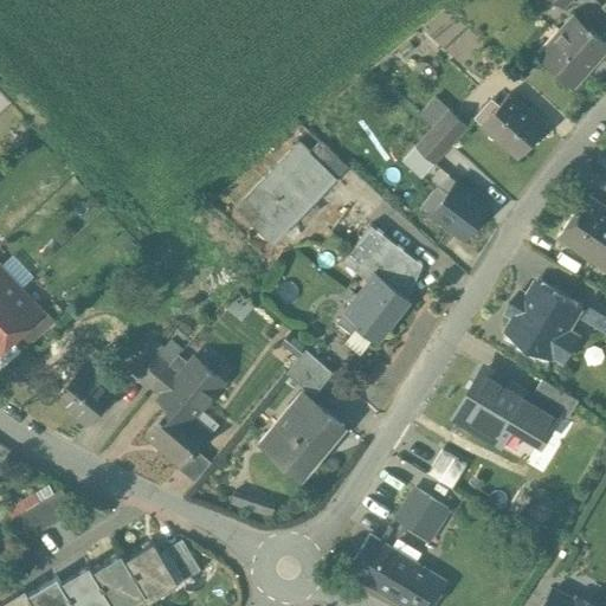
[(540,55),(573,85),(605,49),(605,39),(578,13),(540,55)]
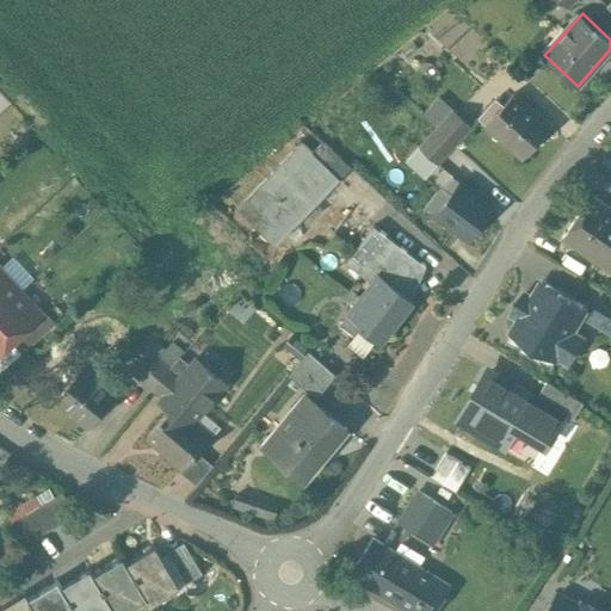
[(477,119),(523,158),(550,125),(513,96),(500,111),(491,103),(477,119)]
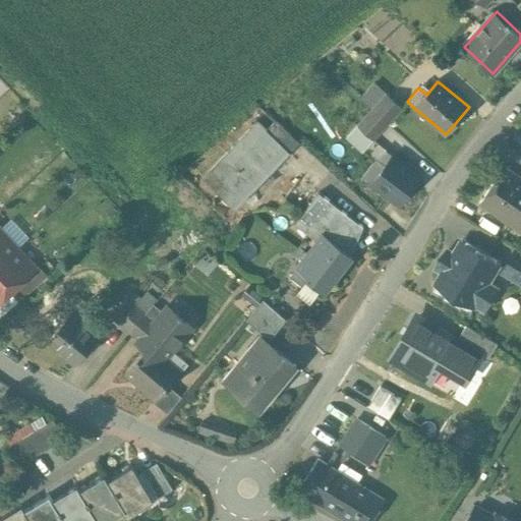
[(356,125),(373,141),(403,109),(385,93),(356,125)]
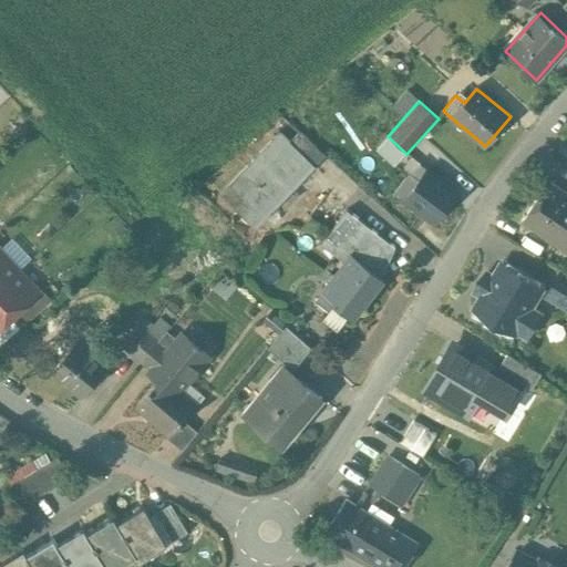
[(227,185),(264,220),(321,161),(285,125),(227,185)]
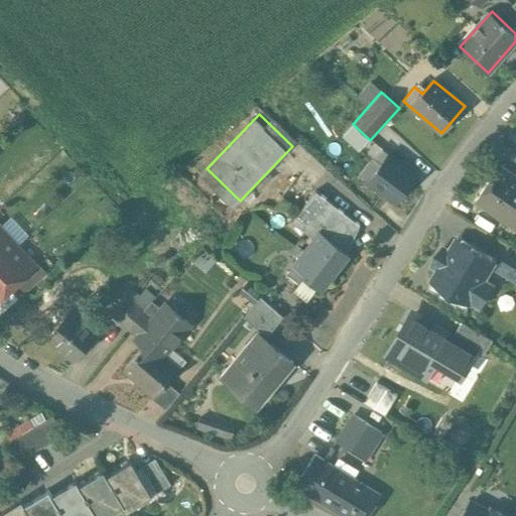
[(360,175),(397,203),(417,175),(387,154),(378,167),(370,162),(360,175)]
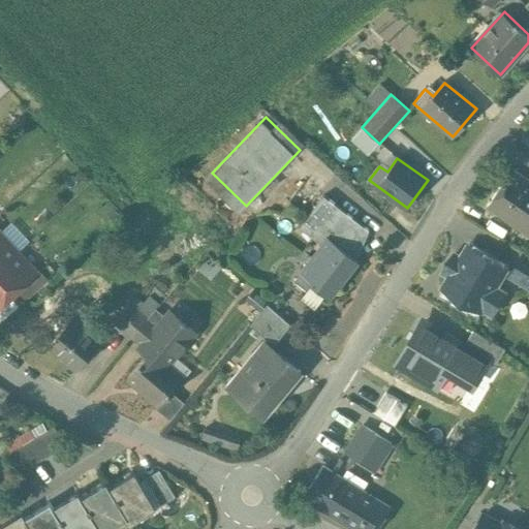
[(487,209),(528,236),(528,235),(528,180),(511,169),(487,209)]
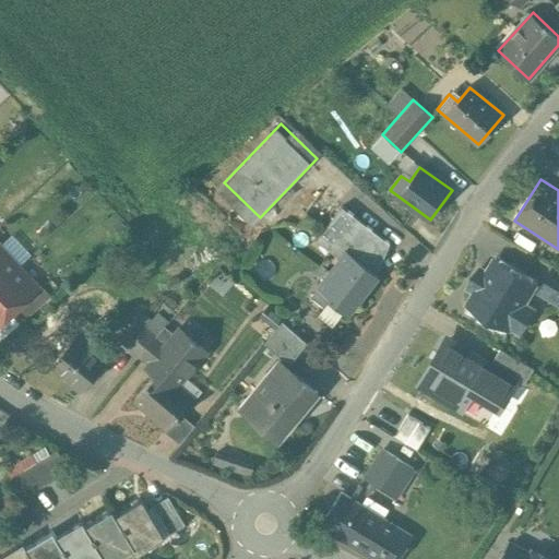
[(344,310),(348,313),(378,274),(370,269),(390,242),(342,206),(316,240),(339,258),(314,289),(328,299),(316,314),(331,326),(344,310)]
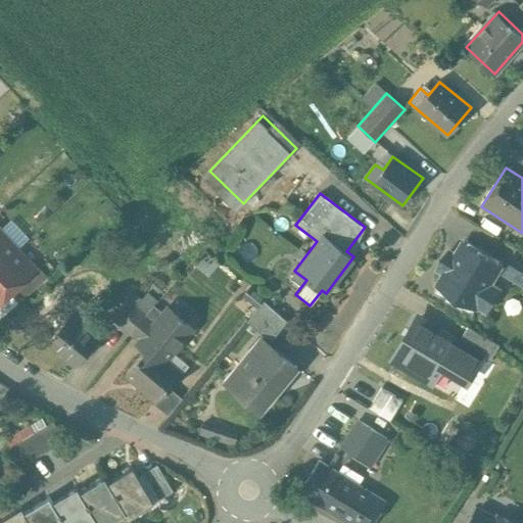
[(0,265),(16,250),(0,232),(0,265)]
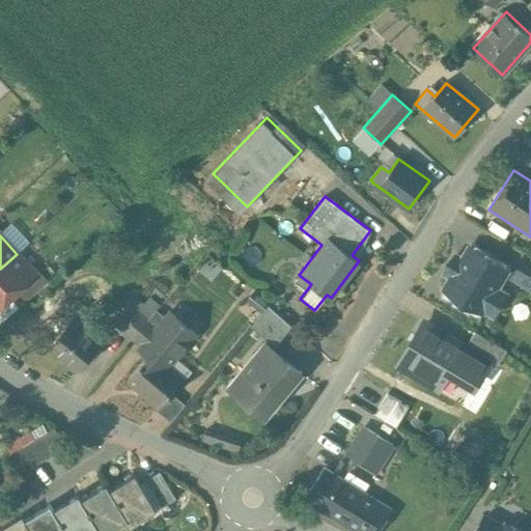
[(452,277),(444,289),(456,297),(454,300),(456,306),(460,309),(468,308),(470,304),(482,311),(506,271),(469,248),(462,259),(455,255),(445,273),(452,277)]
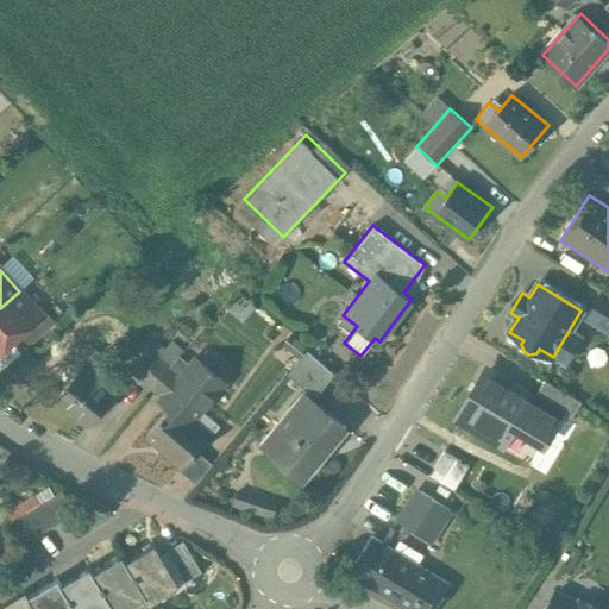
[(41,314),(19,292),(0,308),(0,351),(18,334),(41,314)]
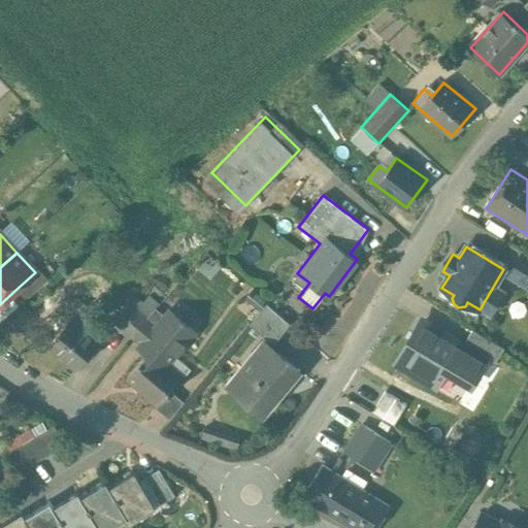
[(527,257),(522,254),(508,275),(527,286),(527,257)]
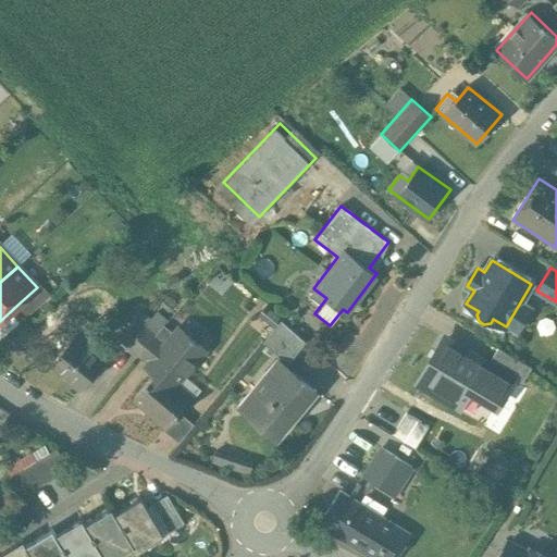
[(40,284),(37,287),(16,306),(26,317),(50,295),(40,284)]
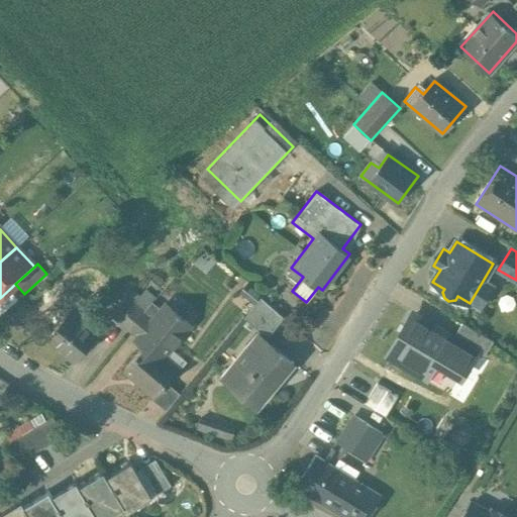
[(262,297),(244,317),(268,336),(285,316),(262,297)]
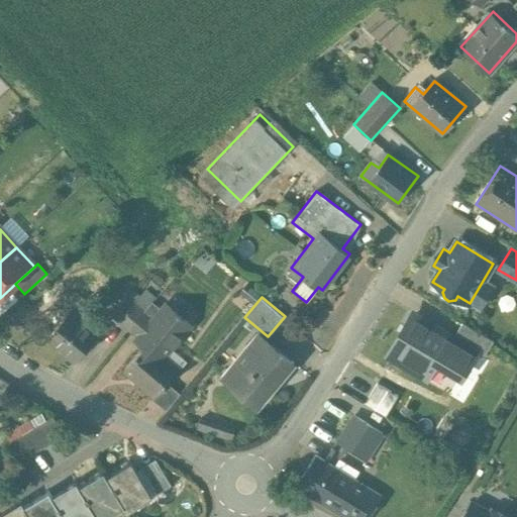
[(191,325),(167,304),(136,340),(144,346),(145,345),(162,358),(172,347),(174,348),(183,338),(181,336),(191,325)]
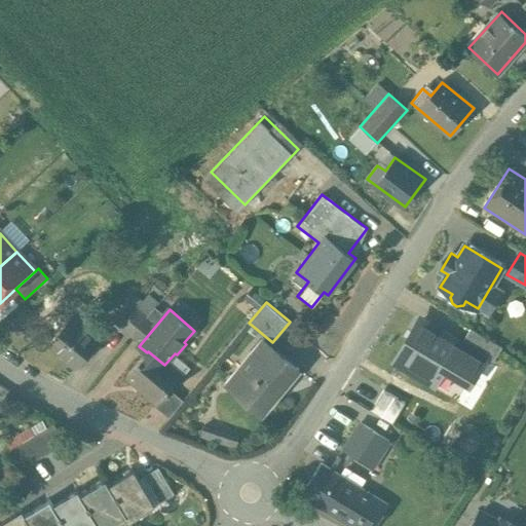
[(53,345),(79,366),(104,336),(78,314),(53,345)]
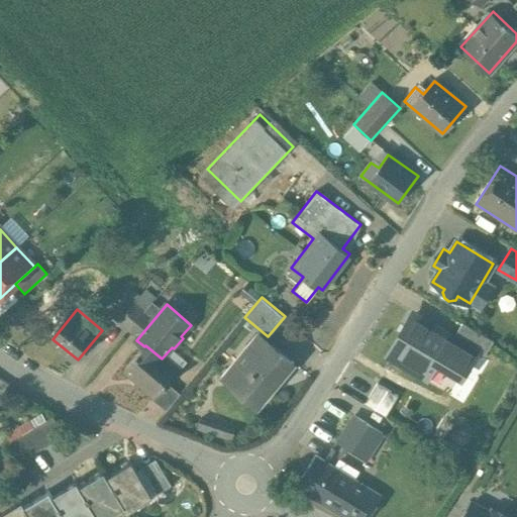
[(461,376),(476,351),(453,338),(414,315),(390,355),(426,378),(436,360),(461,376)]
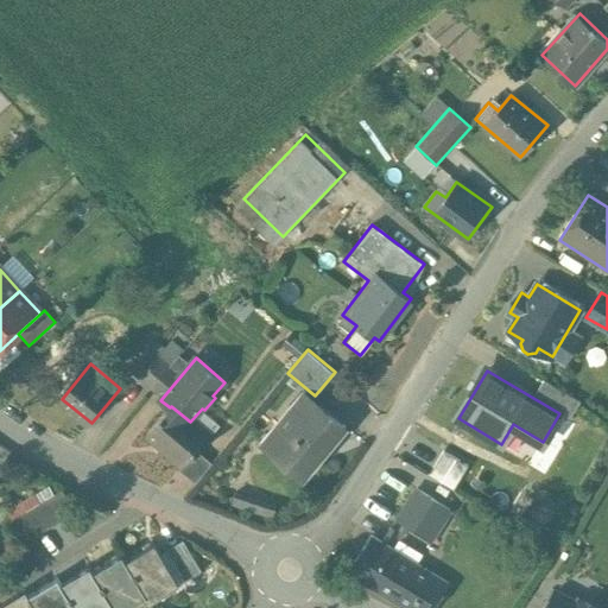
[(580,401),(543,380),(533,398),(559,413),(569,419),(580,401)]
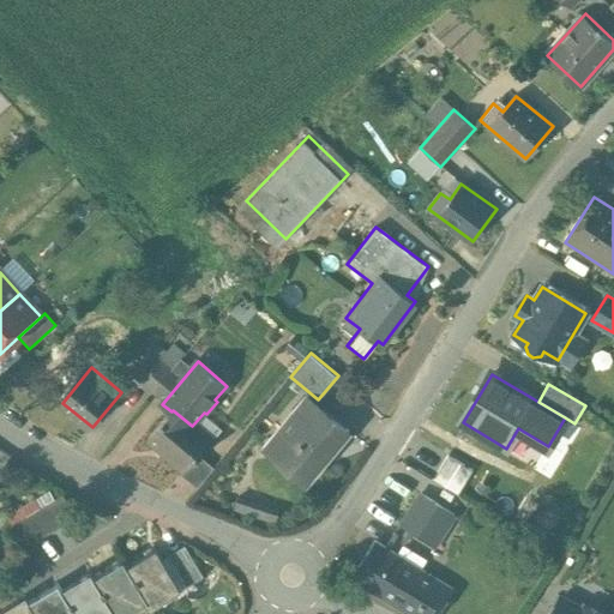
[(302,481),(344,431),(308,401),(265,451),(302,481)]
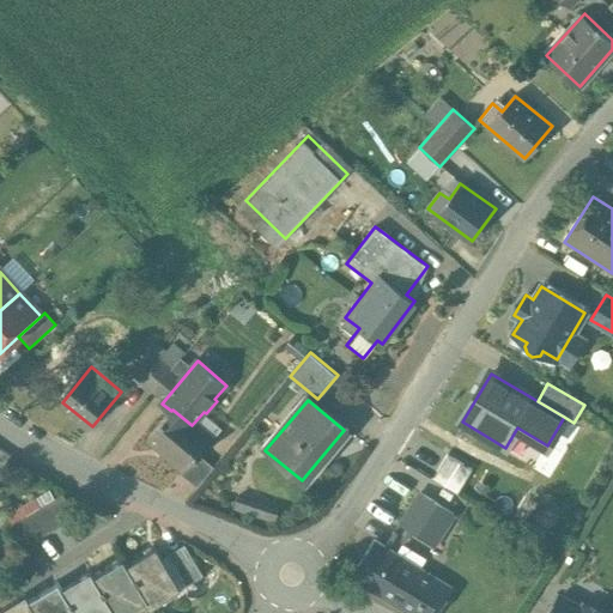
[(192,425),(173,410),(171,411),(147,438),(164,453),(163,454),(182,472),(183,472),(195,457),(196,459),(200,455),(212,441),(192,425)]
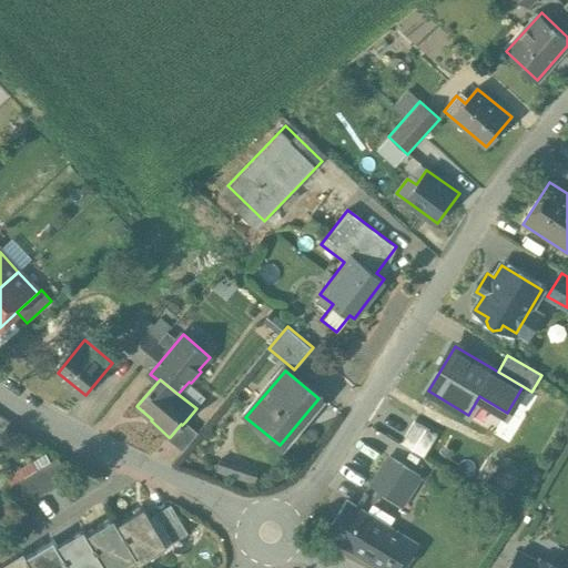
[(0,416),(0,435),(9,424),(0,416)]
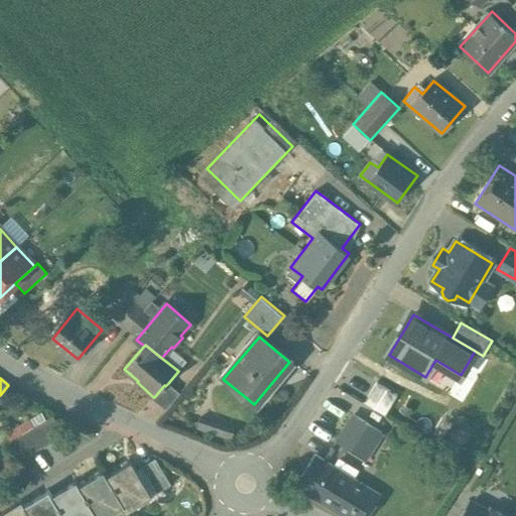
[(386,413),(397,393),(377,382),(365,402),(386,413)]
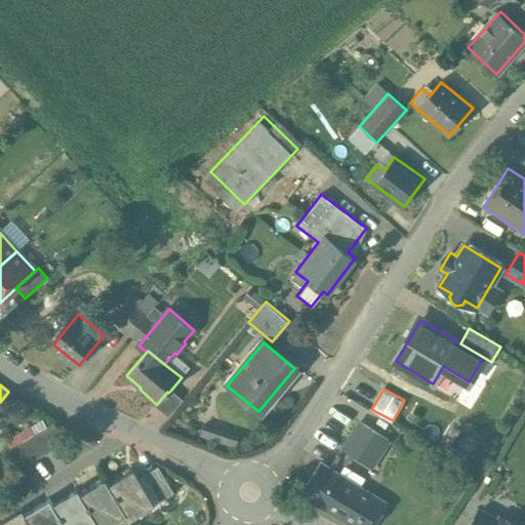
[(182,399),(171,390),(168,393),(167,392),(157,404),(156,404),(155,406),(169,417),(182,402),(182,399)]
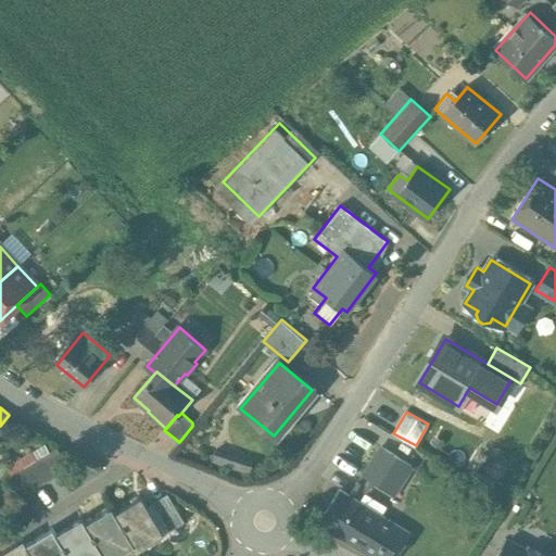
[(257,444),(219,433),(212,462),(249,472),(257,444)]
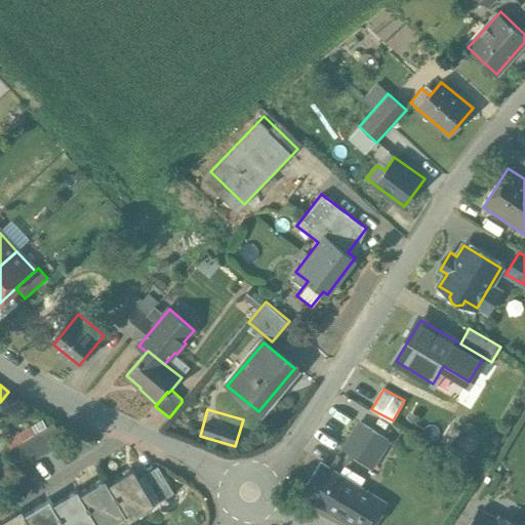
[(53,421),(6,450),(17,471),(66,442),(53,421)]
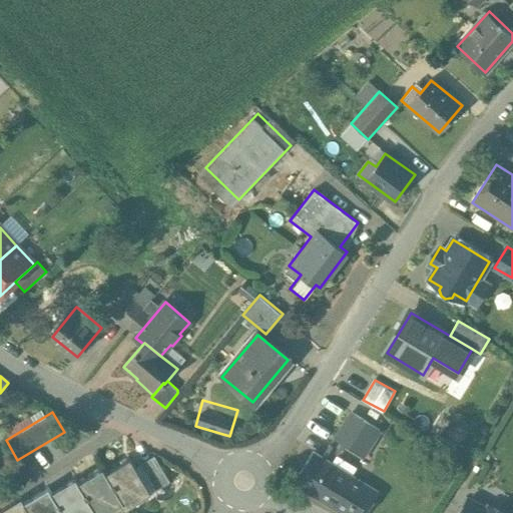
[(352,414),(335,440),(351,450),(355,443),(367,451),(379,431),(352,414)]
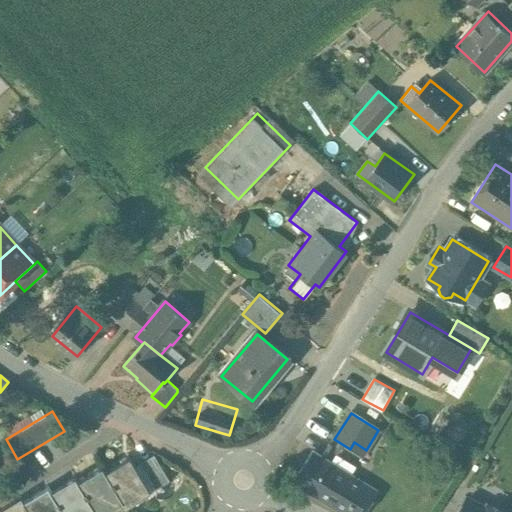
[(290,481),(342,511),(366,511),(379,490),(309,449),(290,481)]
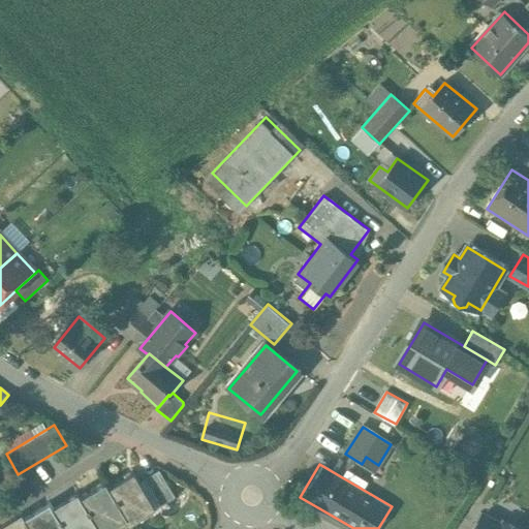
[(134,474),(110,489),(127,519),(130,524),(155,509),(134,474)]
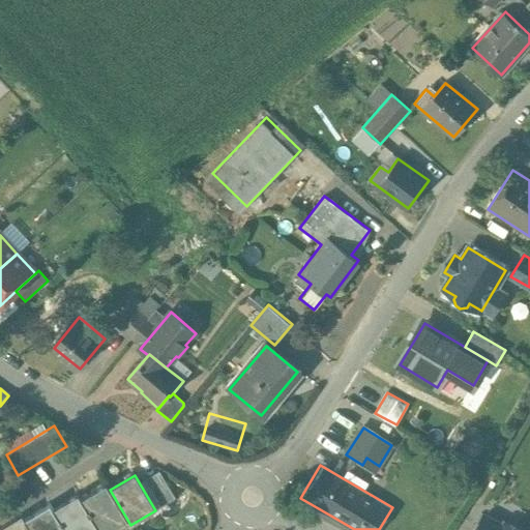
[(111,529),(127,520),(110,490),(106,484),(80,500),(97,529),(111,529)]
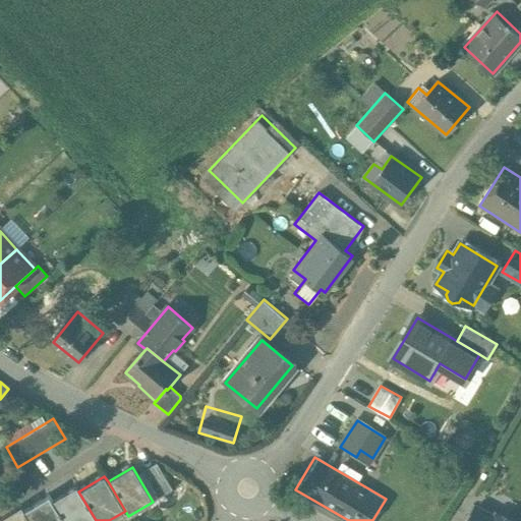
[(96,520),(78,491),(75,486),(52,501),(63,520),(96,520)]
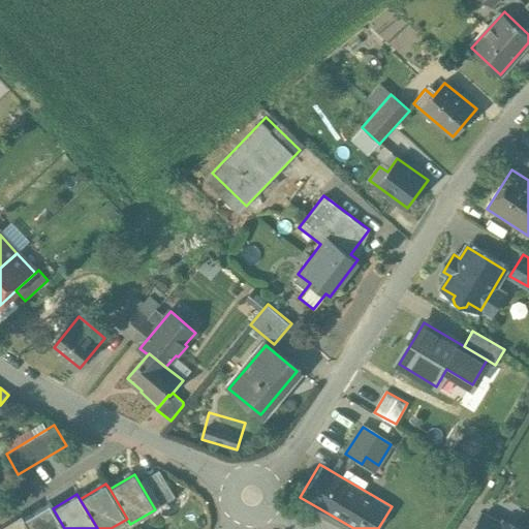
[(64,528),(53,508),(50,504),(26,518),(32,528),(64,528)]
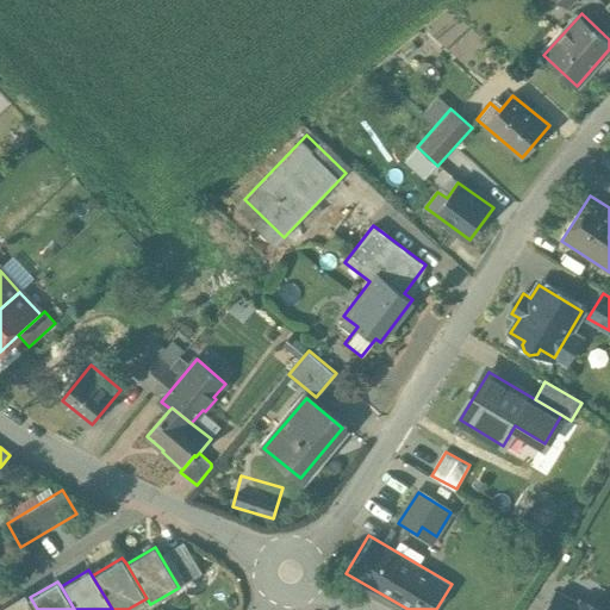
[(37,609),(30,597),(26,592),(0,608),(0,609),(37,609)]
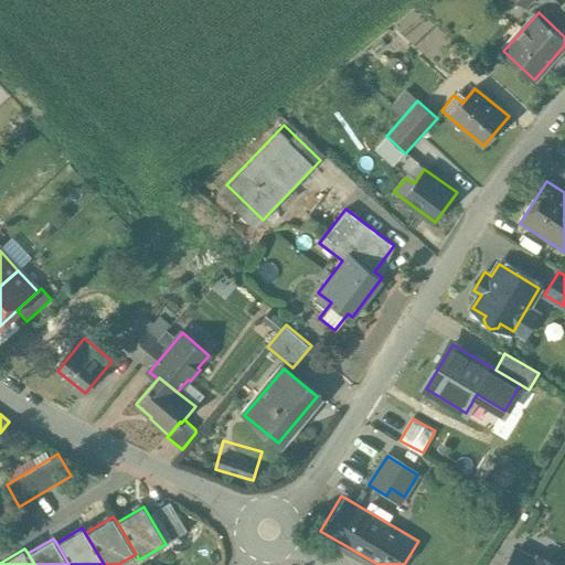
[(534,564),(537,560),(516,548),(508,564),(534,564)]
